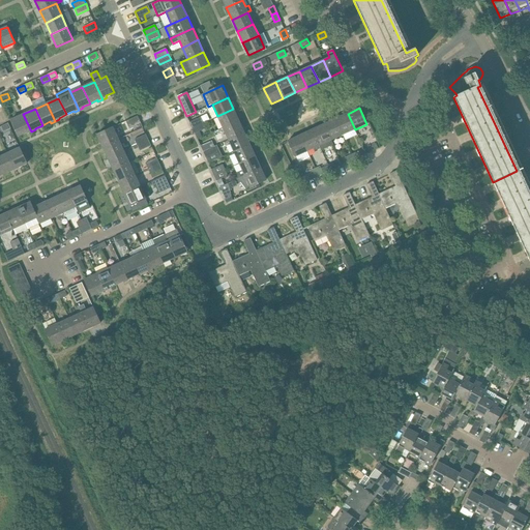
[(223,128),(239,121),(233,109),(217,116),(223,128)]
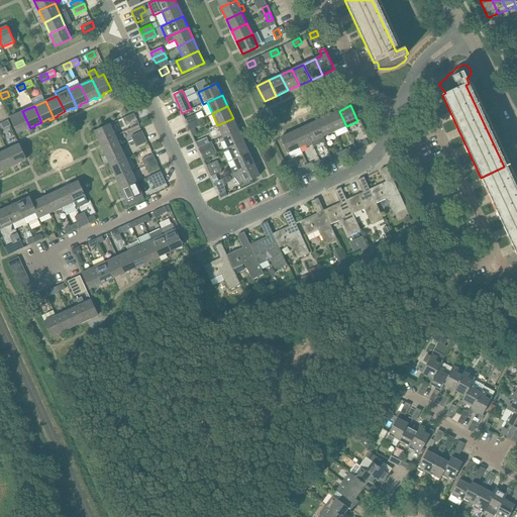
[(26,130),(30,128),(22,111),(10,117),(18,133),(25,129),(26,130)]
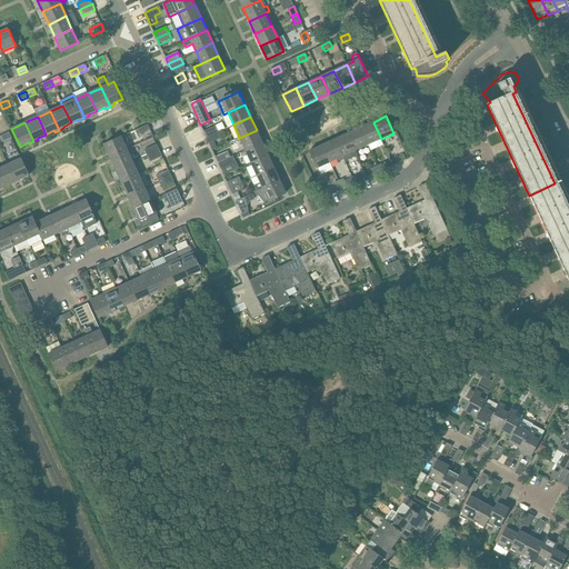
[(373,122),(360,128),(368,145),(381,139),(373,122)]
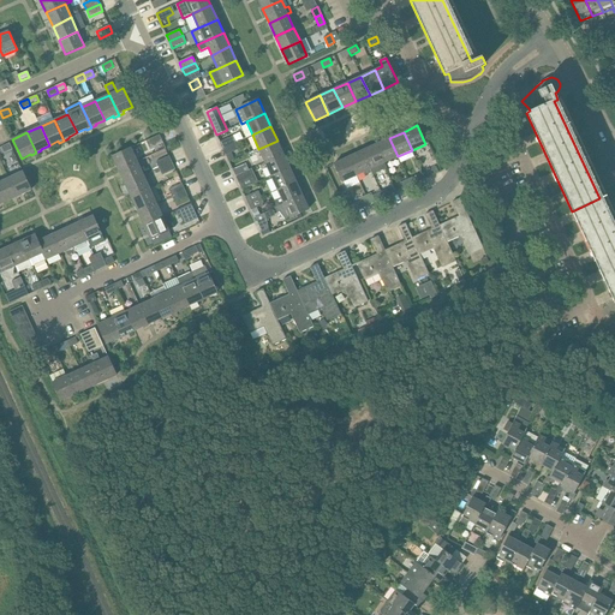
[(150,148),(162,142),(160,135),(147,141),(150,148)]
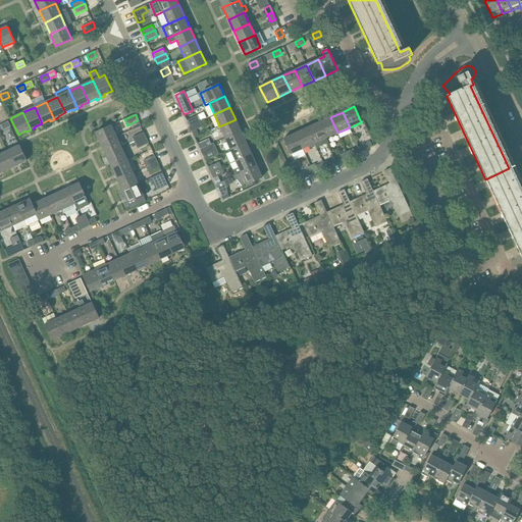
[(190,126),(201,121),(198,115),(187,120),(190,126)]
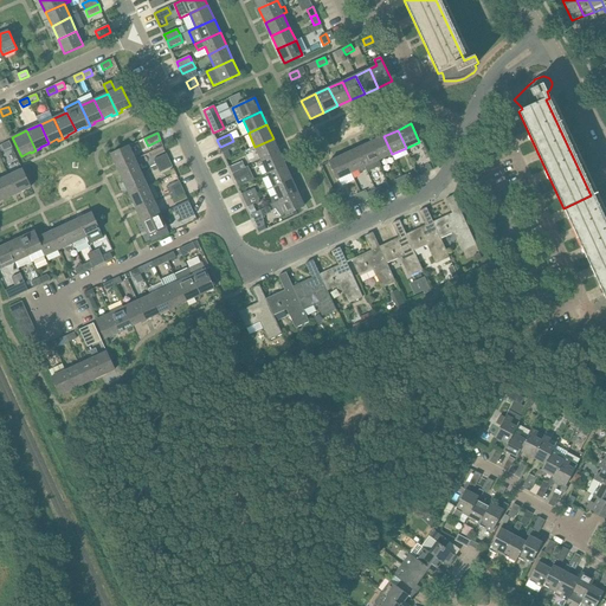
[(384,136),(371,142),(379,160),(392,154),(384,136)]
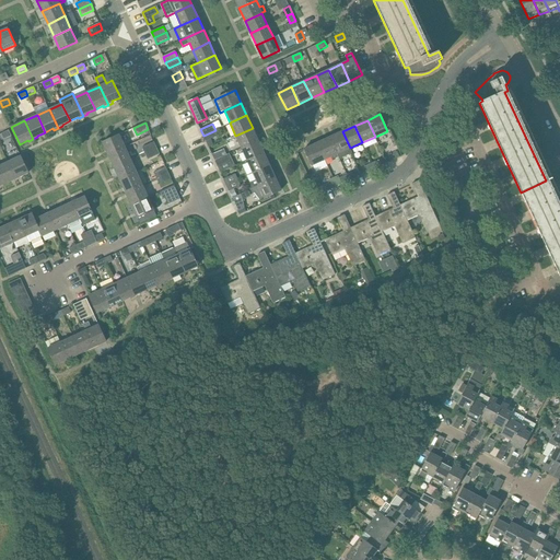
[(242,148),(258,140),(253,128),(235,136),(242,148)]
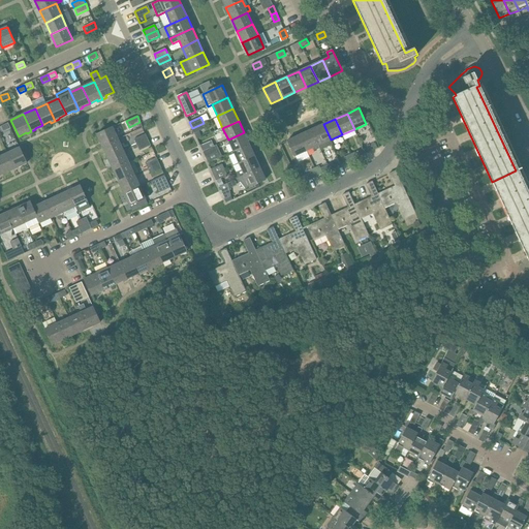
[(4,131),(10,128),(8,123),(1,126),(4,131)]
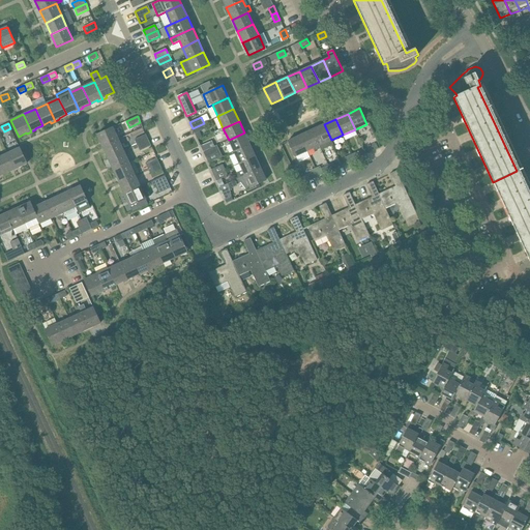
[(202,138),(199,131),(206,128),(204,123),(193,128),(198,140),(202,138)]
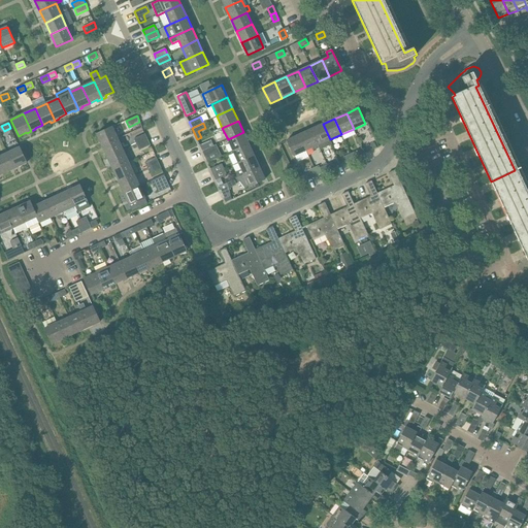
[(323,124),(310,129),(320,147),(320,150),(331,144),(329,140),(330,139),(323,124)]
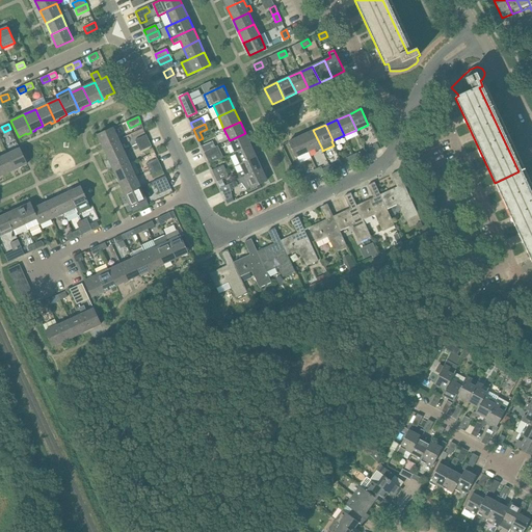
[(118,140),(113,128),(98,135),(103,148),(118,140)]
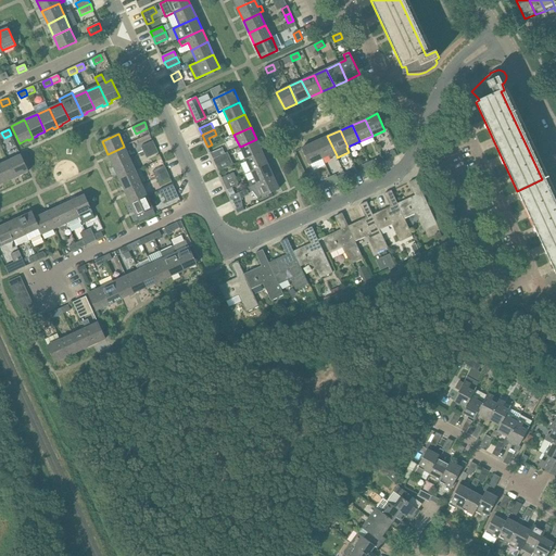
[(330,159),(337,155),(327,136),(315,142),(323,159),(329,155),(330,159)]
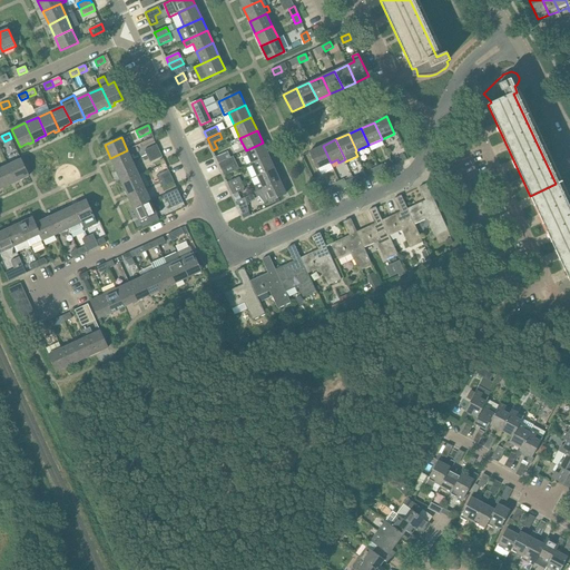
[(252,164),(268,155),(263,143),(246,150),(252,164)]
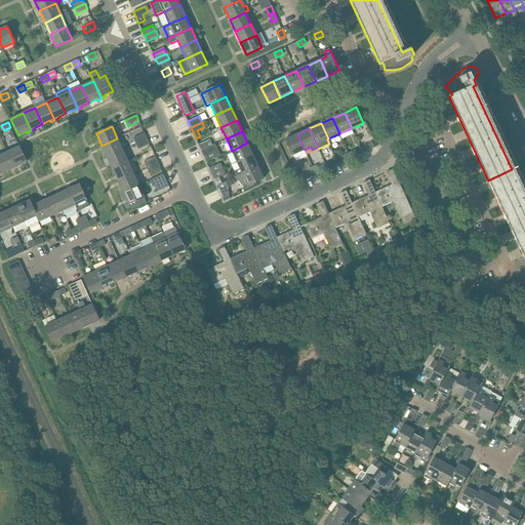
[(136,144),(147,138),(145,133),(133,138),(136,144)]
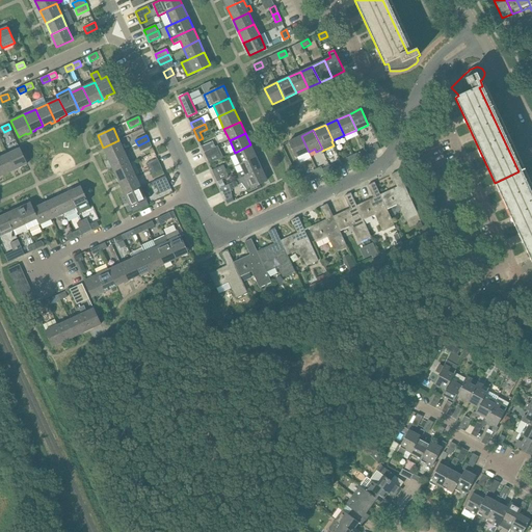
[(296,157),(309,152),(301,136),(289,141),(296,157)]
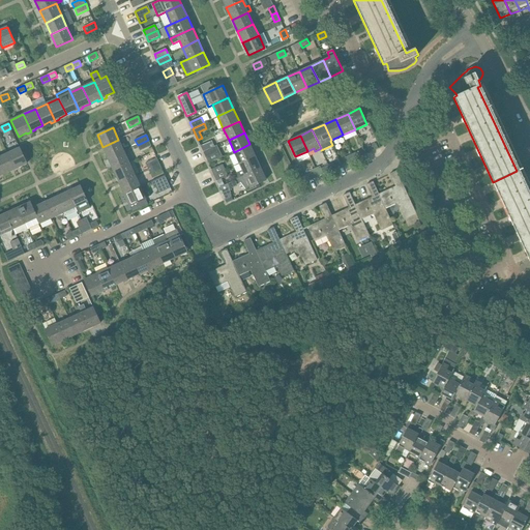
[(124,151),(121,145),(126,143),(124,137),(118,140),(102,147),(108,158),(124,151)]
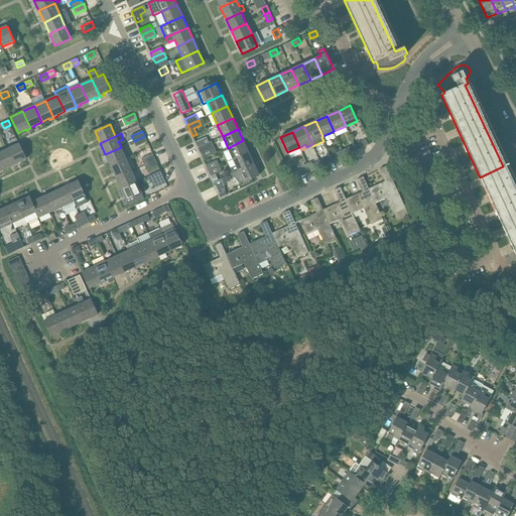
[(136,147),(147,142),(144,136),(134,141),(136,147)]
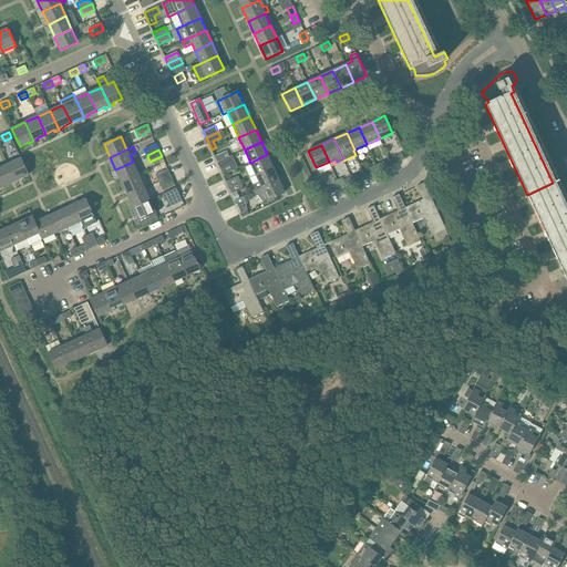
[(217,162),(229,156),(226,151),(215,156),(217,162)]
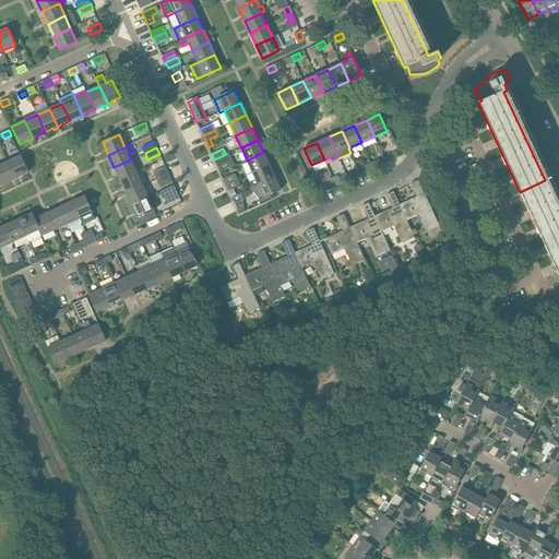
[(392,161),(392,159),(399,156),(396,151),(389,155),(392,161)]
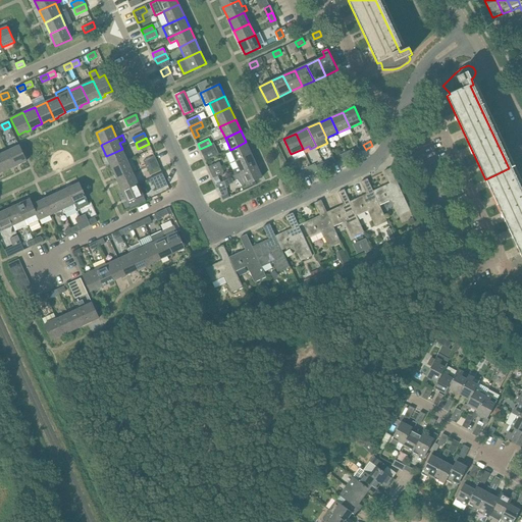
[(236,161),(252,154),(246,142),(230,150),(236,161)]
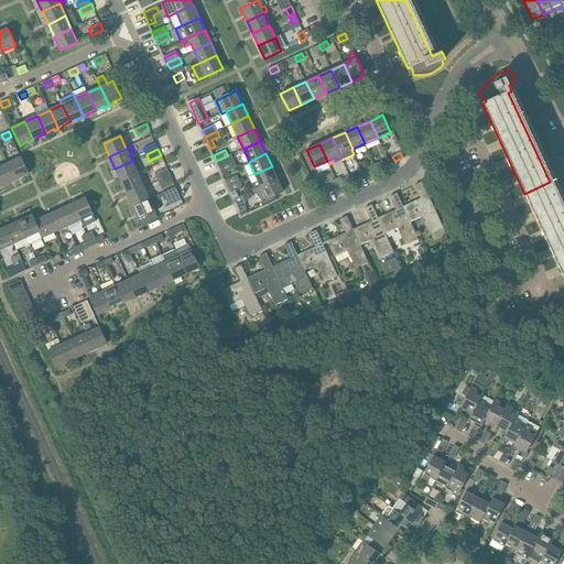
[(234,160),(230,162),(228,155),(216,161),(221,174),(237,166),(234,160)]
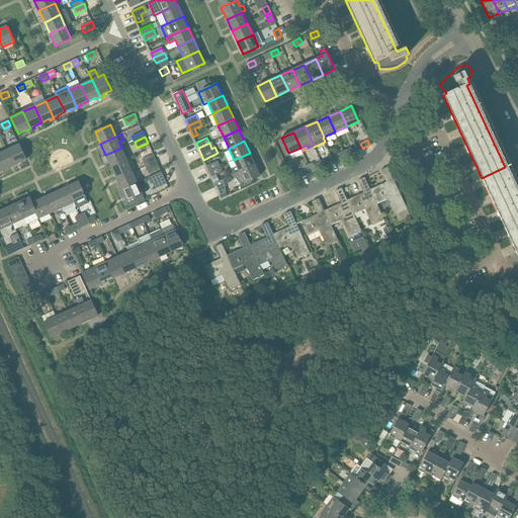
[(14,165),(26,160),(19,145),(7,150),(14,165)]
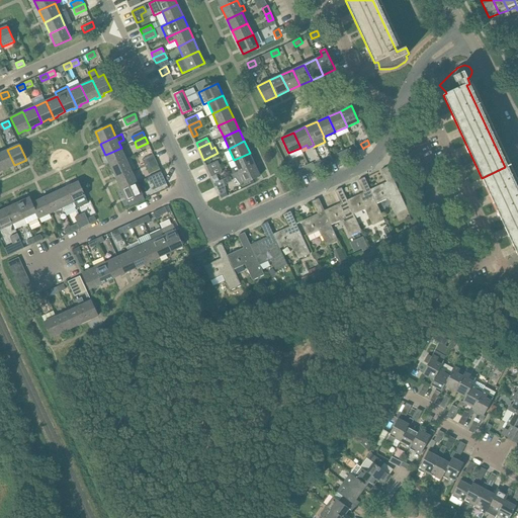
[(111,167),(126,160),(121,148),(105,155),(111,167)]
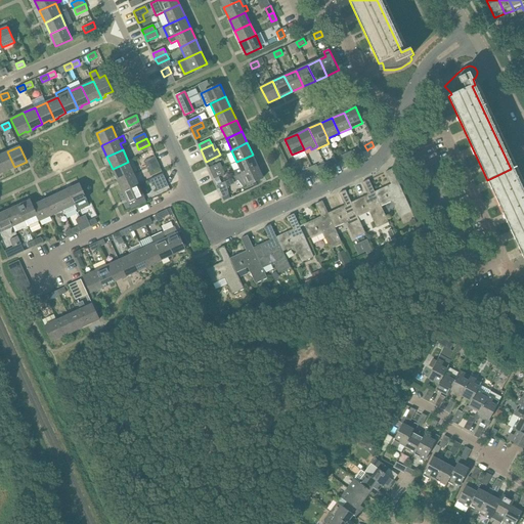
[(350,158),(357,155),(355,149),(348,153),(350,158)]
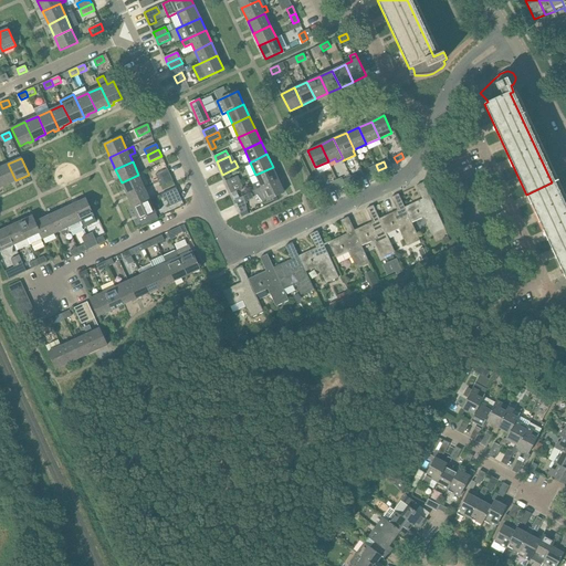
[(0,179),(3,187),(16,180),(8,164),(0,167),(0,179)]
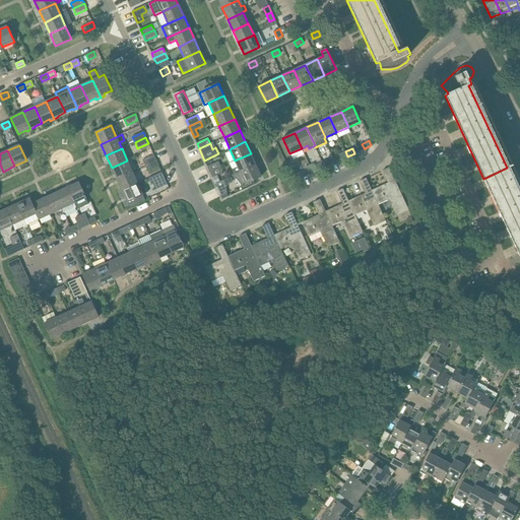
[(340,159),(347,156),(345,151),(338,154),(340,159)]
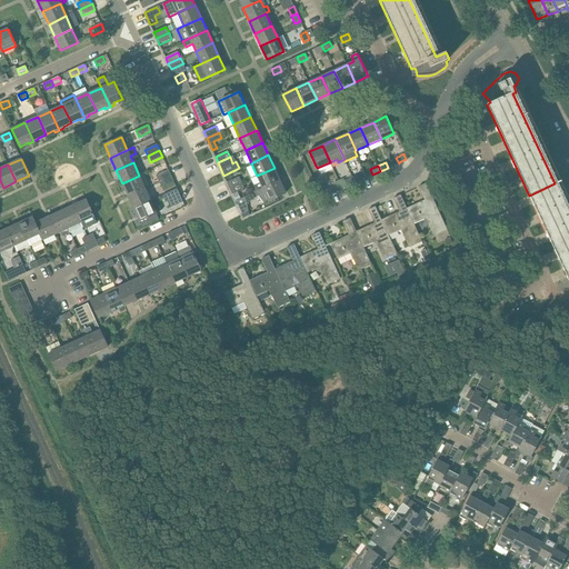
[(262,188),(280,180),(275,168),(257,176),(260,183),(251,187),(253,192),(255,192),(262,188)]
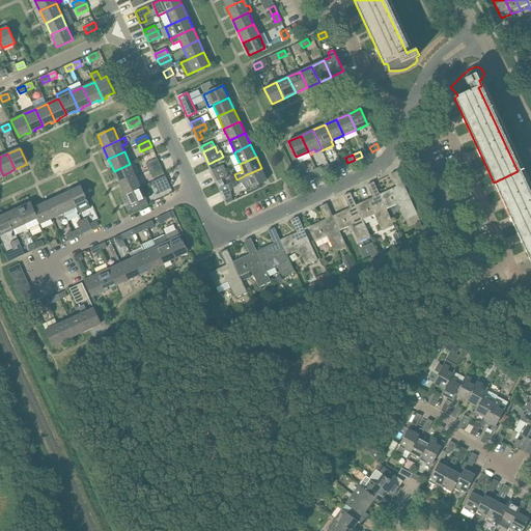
[(148,169),(160,164),(158,159),(146,164),(148,169)]
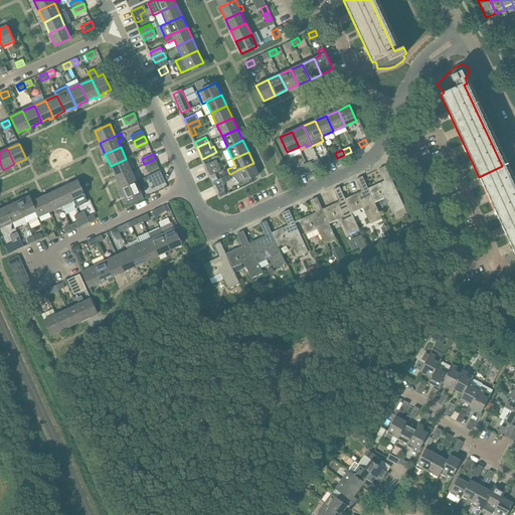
[(116,177),(131,170),(136,168),(130,157),(126,159),(111,166),(116,177)]
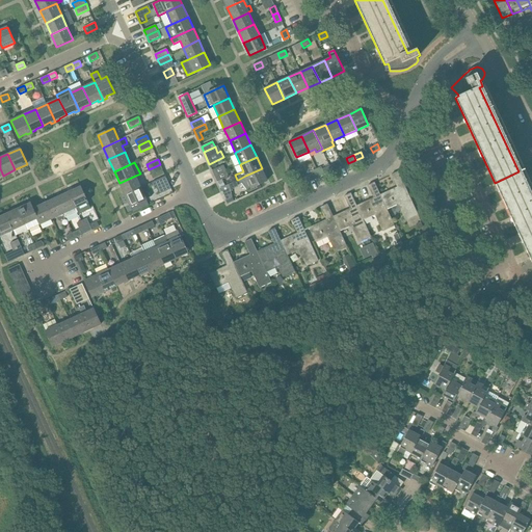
[(331,171),(339,168),(337,163),(329,166),(331,171)]
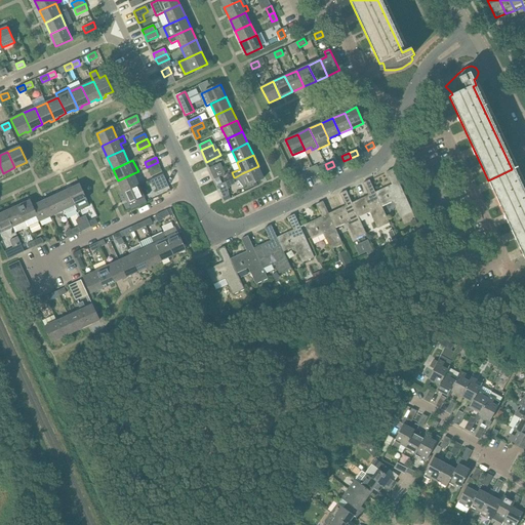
[(150,172),(161,167),(158,162),(147,167),(150,172)]
